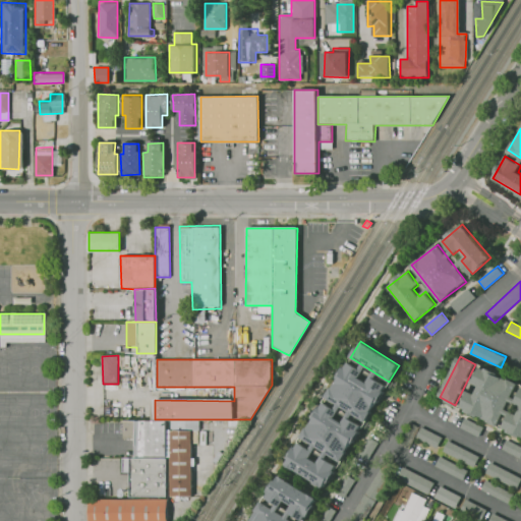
[(351,362),(330,398),(367,421),(389,387),(372,377),(368,384),(361,379),(365,371),(351,362)]
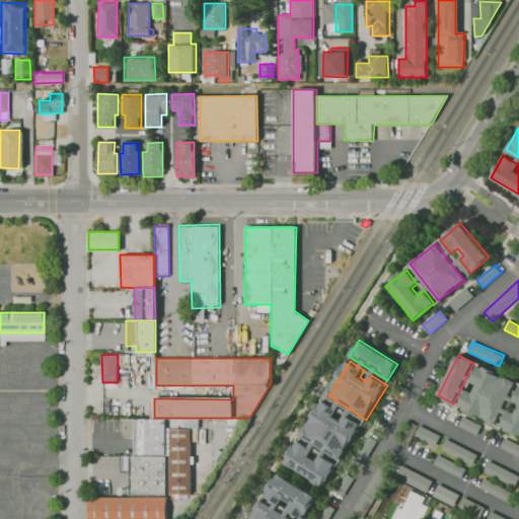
[(478,365),(514,381),(495,423),(459,406),(466,390),(473,393),(477,385),(471,382),(478,365)]
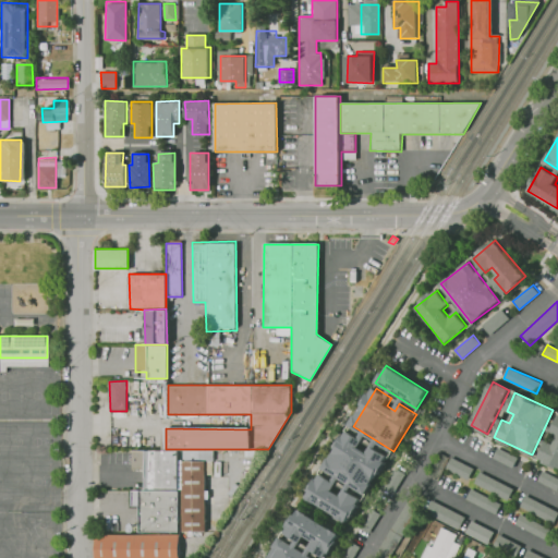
[(557,416),(557,468),(538,459),(546,441),(554,445),(557,436),(550,433),(557,416)]
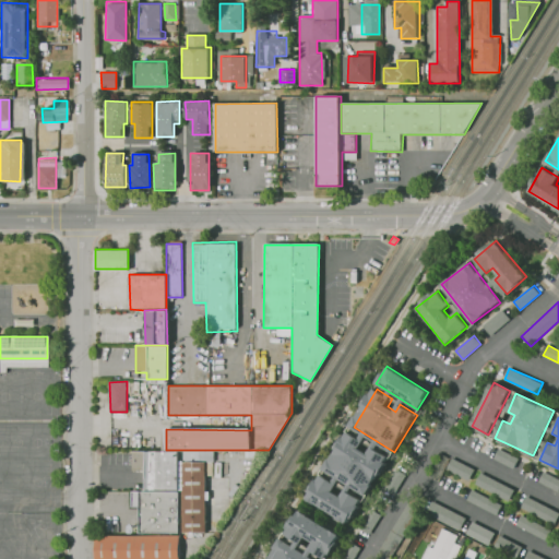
[(349,431),(325,468),(366,494),(390,456),(372,447),(368,454),(360,449),(365,441),(349,431)]
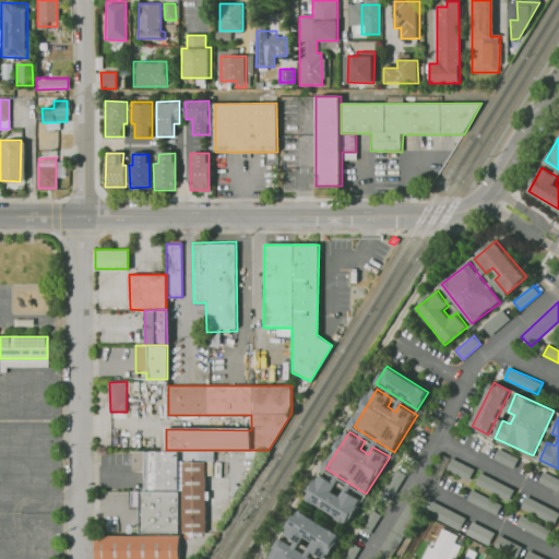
[(492,458),(498,449),(519,459),(514,468),(492,458)]
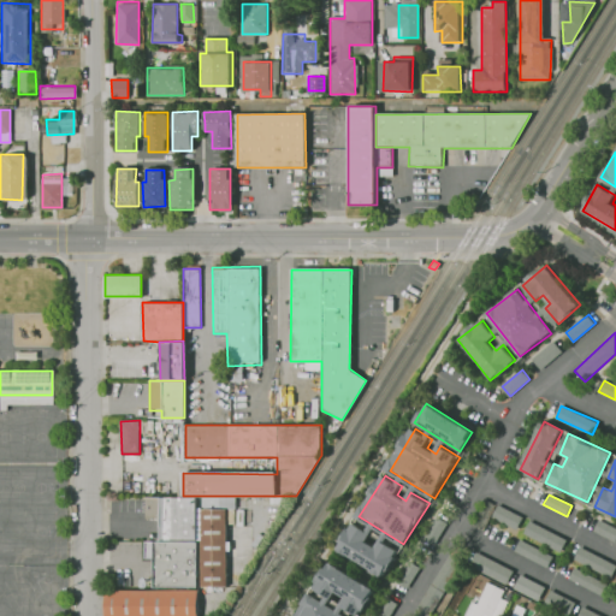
[(144,497),(183,496),(199,496),(199,508),(199,540),(160,540),(160,523),(146,523),(144,497)]
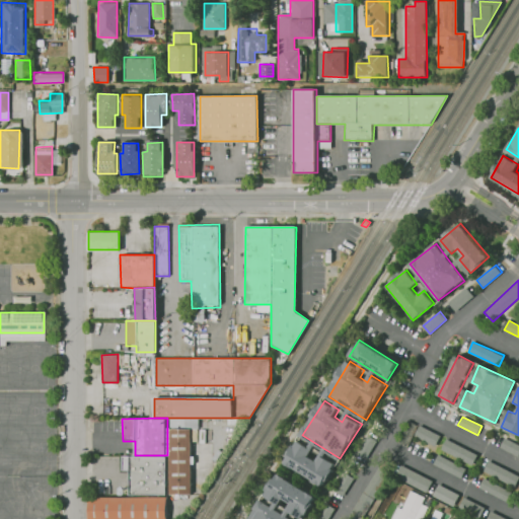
[(419,424),(439,435),(434,446),(414,435),(419,424)]
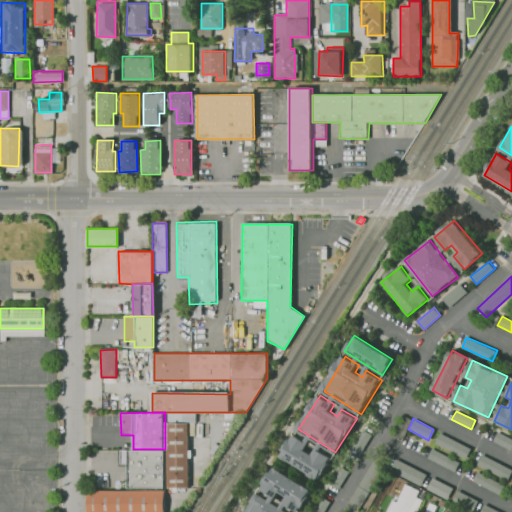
[(165,422),(187,422),(187,489),(165,489),(166,487),(165,422)]
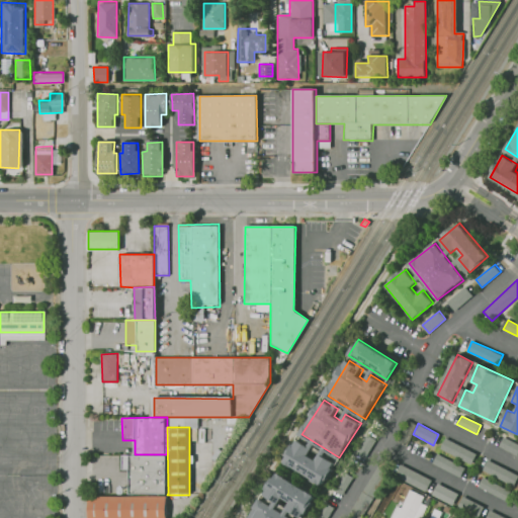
[(356,451),(367,432),(376,437),(364,456),(356,451)]
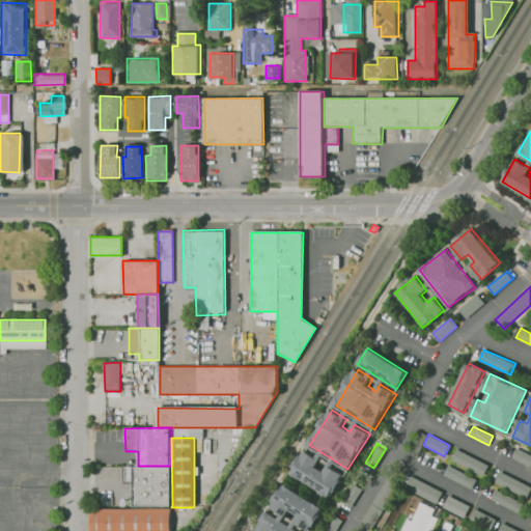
[(530,466),(511,457),(515,448),(530,454),(530,466)]
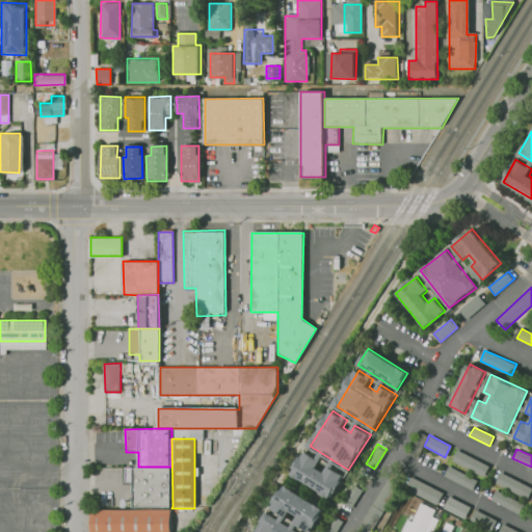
[(456,451),(488,467),(483,476),(451,459),(456,451)]
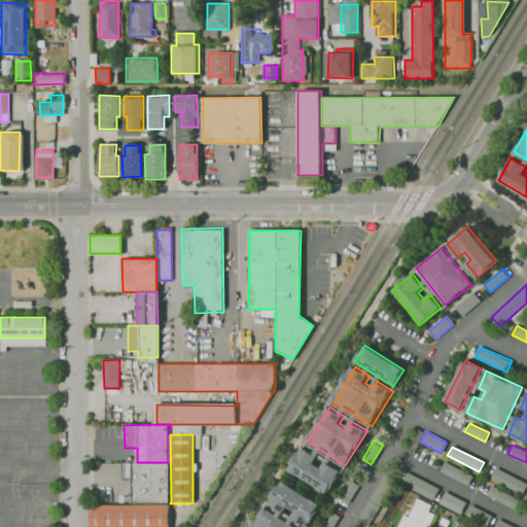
[(306,450),(291,472),(328,496),(343,472),(328,463),(323,470),(316,466),(321,459),(306,450)]
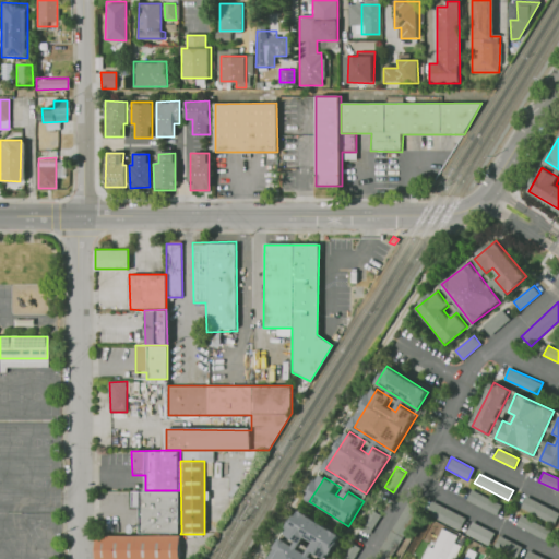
[(472,489),(502,504),(498,514),(467,500),(472,489)]
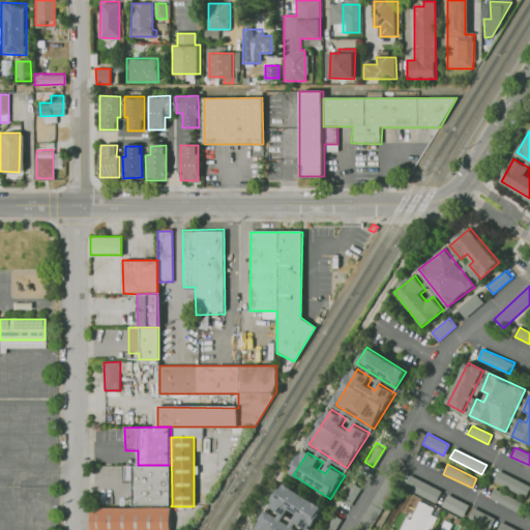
[(123,465),(138,465),(171,465),(172,504),(134,504),(134,479),(123,479),(123,465)]
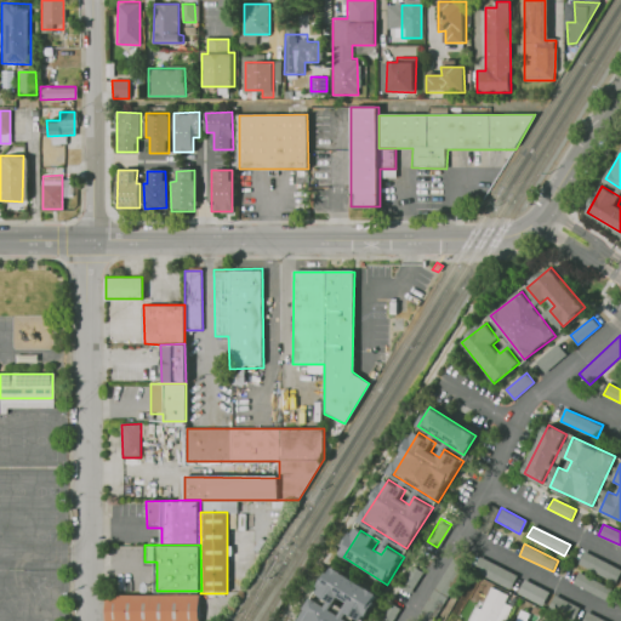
[(579,563),(586,548),(620,565),(620,569),(615,581),(579,563)]
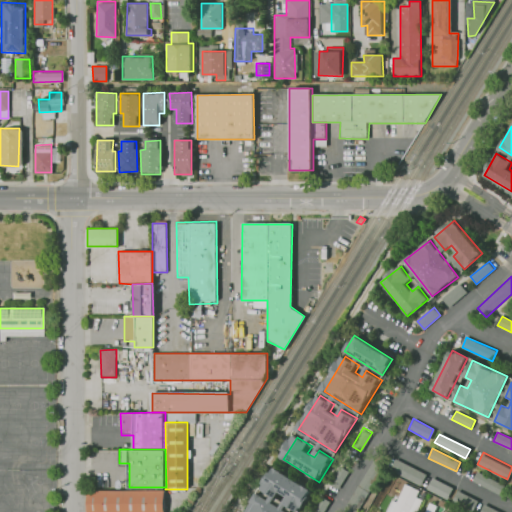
[(389,470),(395,459),(427,475),(422,486),(389,470)]
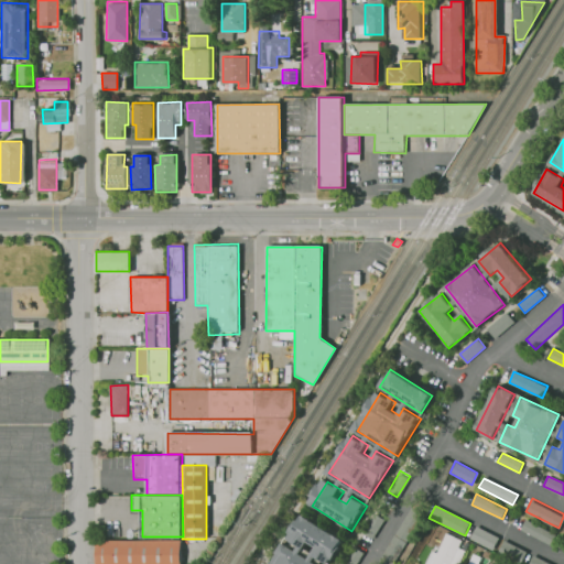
[(393,563),(380,555),(408,509),(421,517),(393,563)]
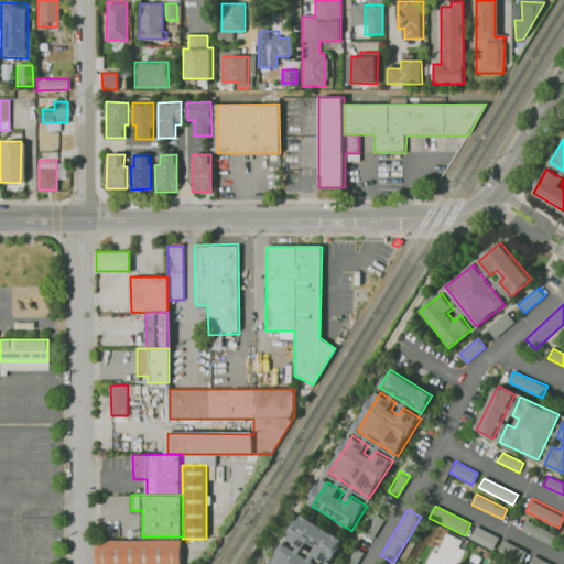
[(372,513),(383,519),(372,539),(361,532),(372,513)]
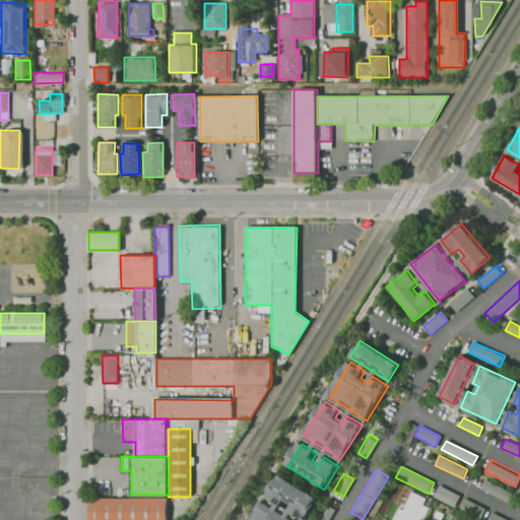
[(266,497),(279,474),(316,497),(303,518),(289,510),(293,505),(284,500),(280,506),(266,497)]
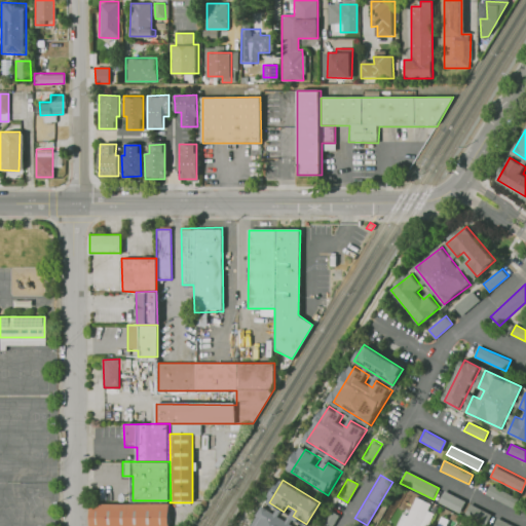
[(487,493),(491,485),(519,500),(515,509),(487,493)]
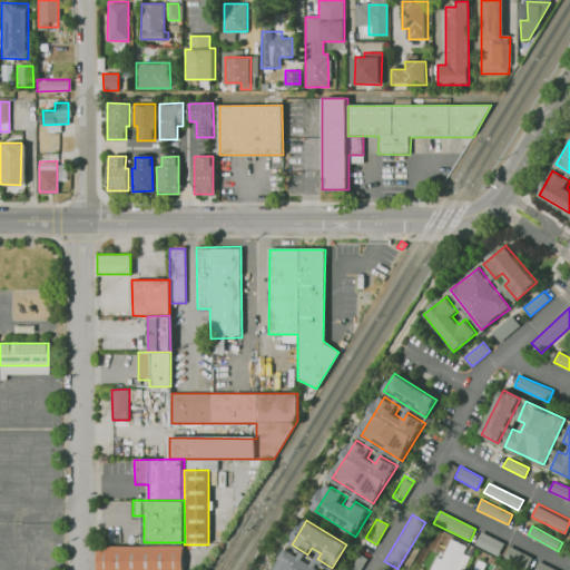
[(475,544),(482,532),(504,543),(498,557),(475,544)]
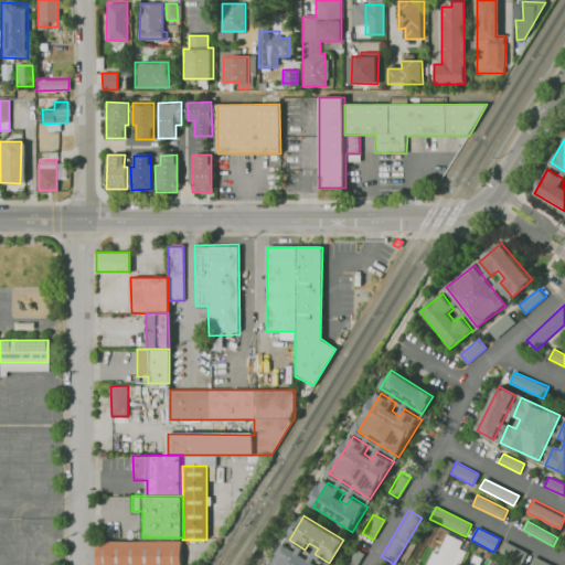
[(433,564),(447,536),(462,543),(451,564),(433,564)]
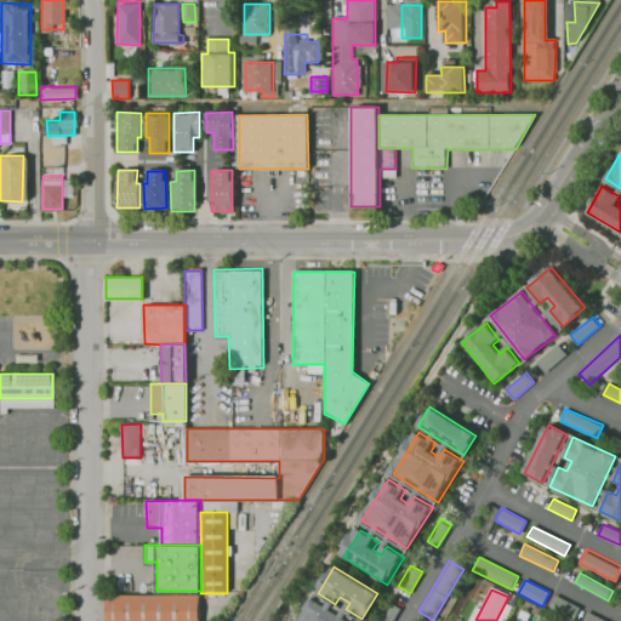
[(569,620),(547,609),(556,593),(582,608),(575,620),(569,620)]
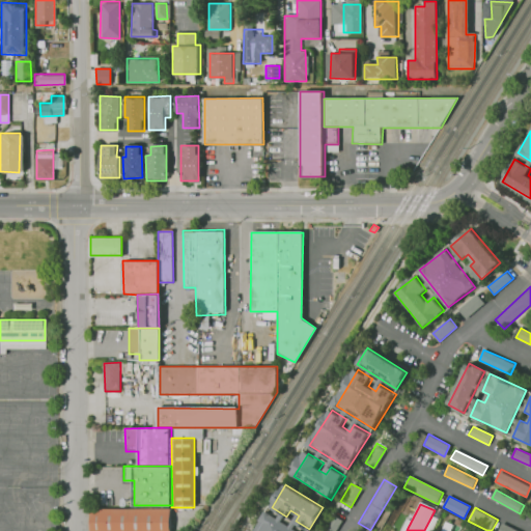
[(90,530),(90,510),(170,510),(170,530),(90,530)]
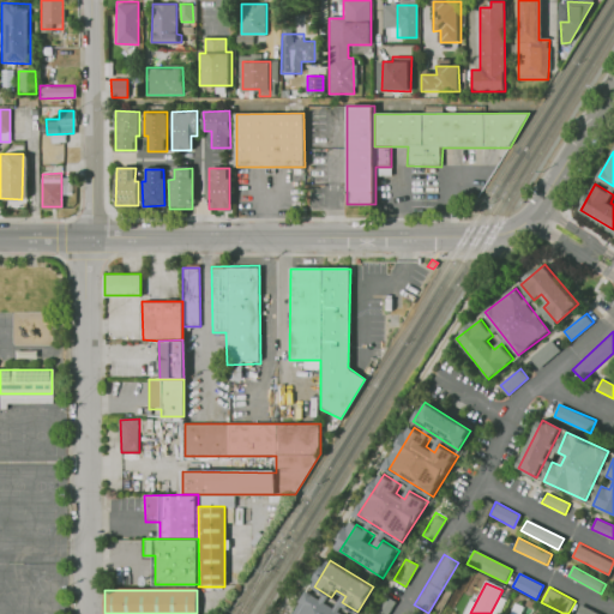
[(294,613),(308,591),(345,613),(294,613)]
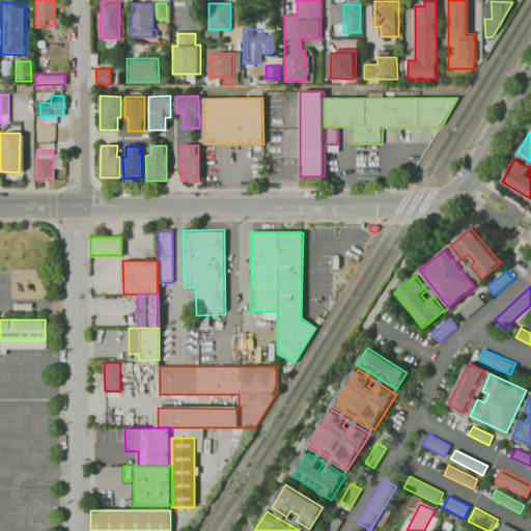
[(323,530),(332,514),(342,520),(336,530),(323,530)]
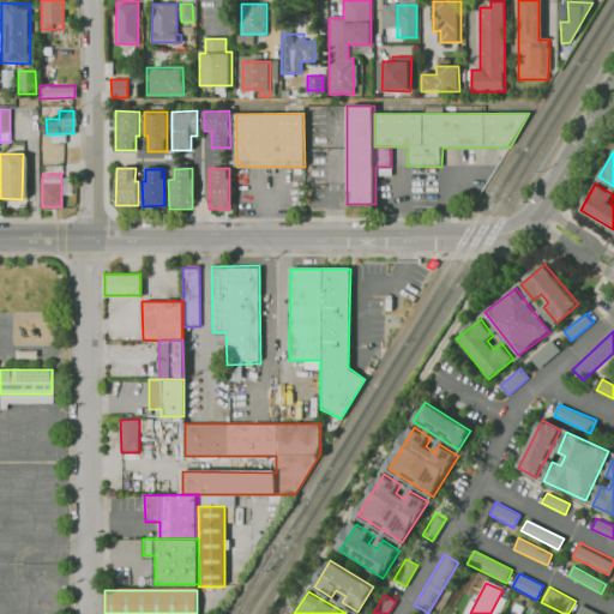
[(519,613),(523,607),(512,602),(506,613),(519,613)]
